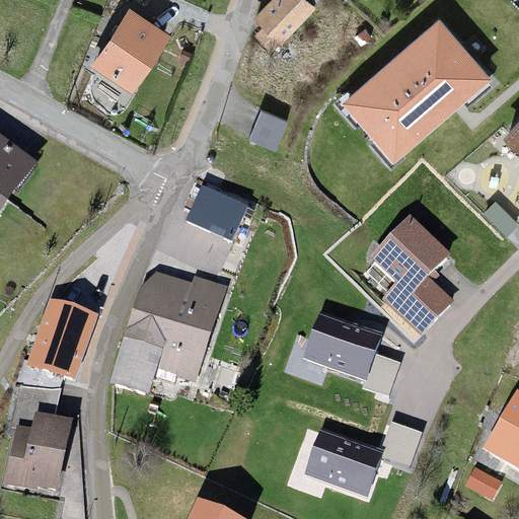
[(300,0),(271,0),(251,19),(277,46),(312,11),(300,0)]
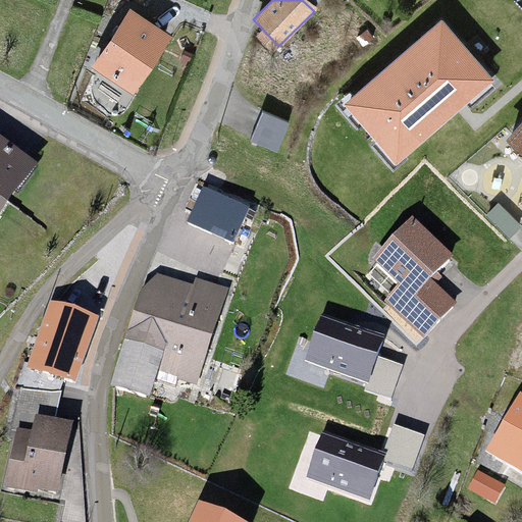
[(126,10),(96,65),(139,89),(169,34),(126,10)]
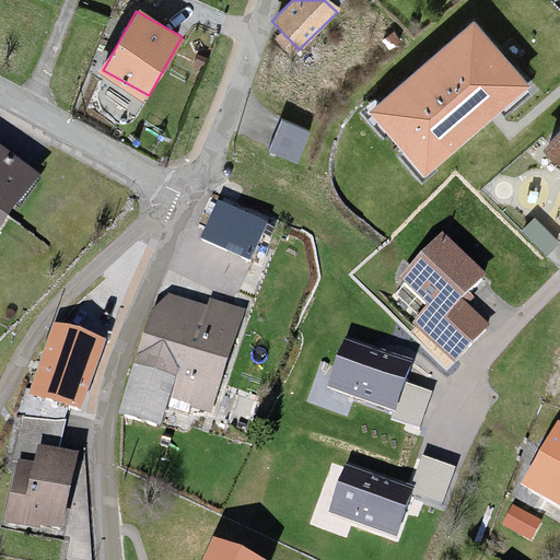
[(531,86),(474,21),(369,112),(424,177),(531,86)]
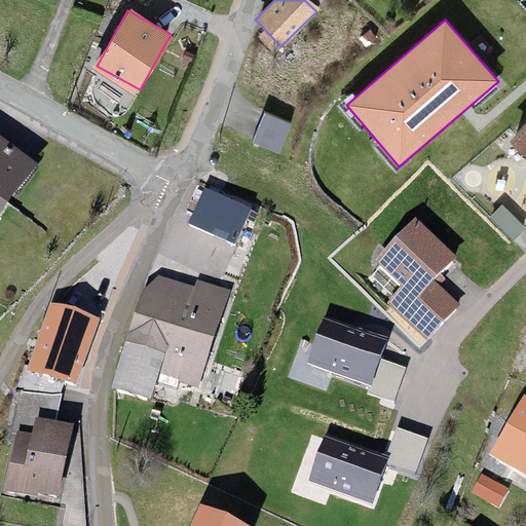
[(260,115),(249,141),(277,154),(290,128),(260,115)]
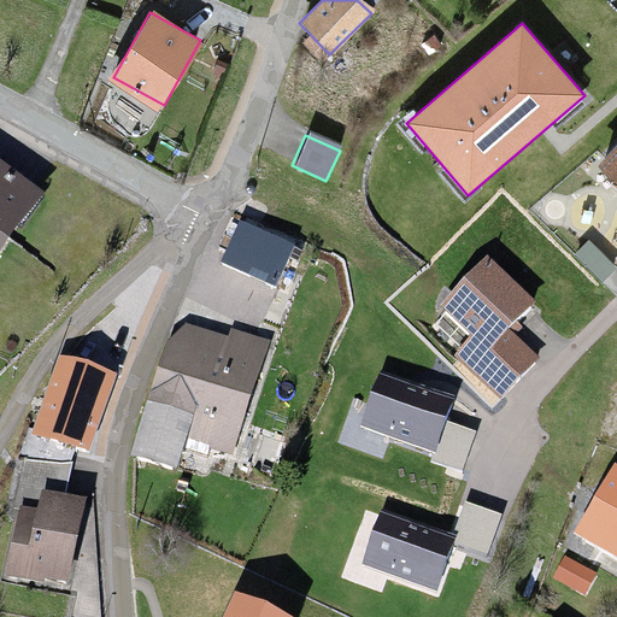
[(616,142),(598,164),(616,181),(616,142)]
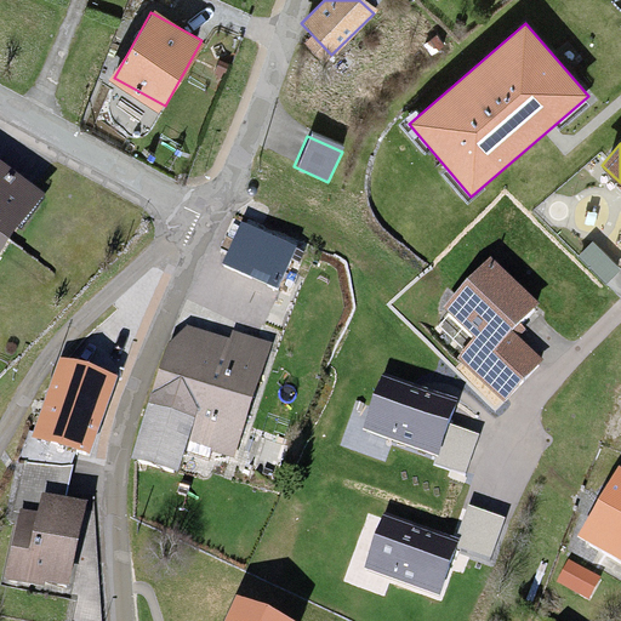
[(0,183),(0,250),(32,206),(0,183)]
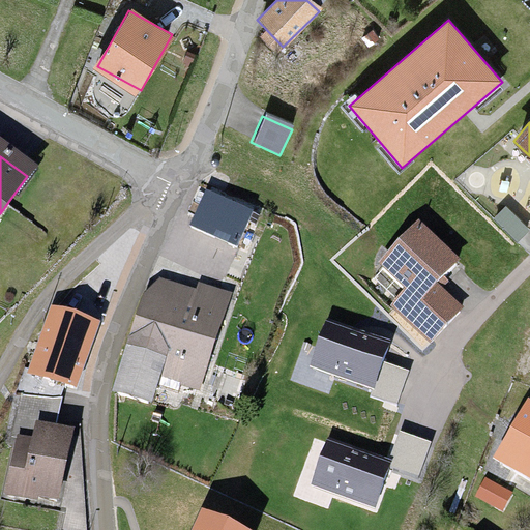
[(205,197),(194,221),(237,242),(248,217),(205,197)]
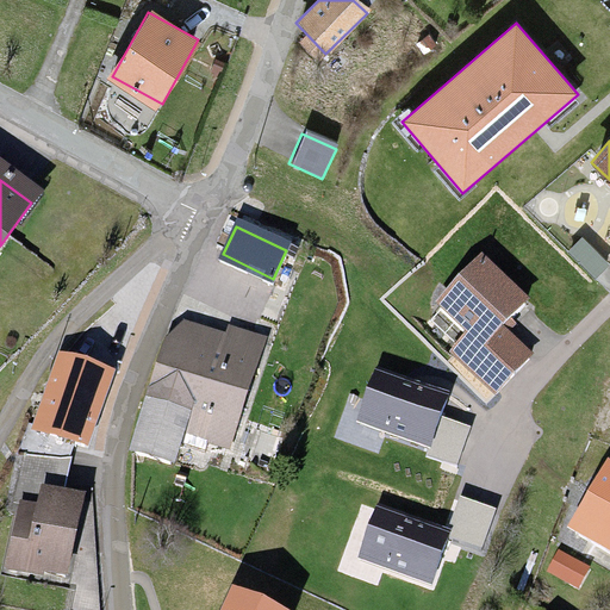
[(526,309),(485,262),(429,310),(456,340),(483,317),(497,334),(526,309)]
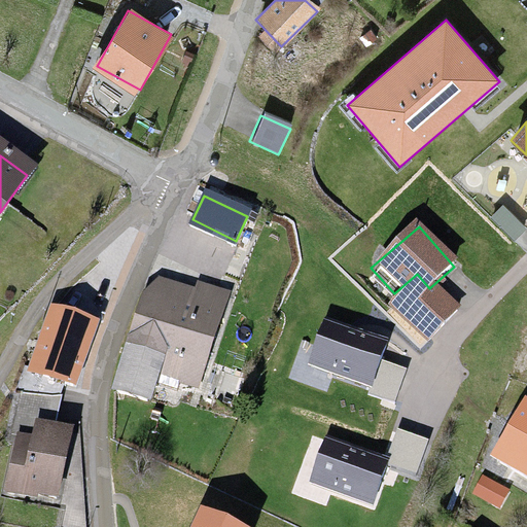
[(417,274),(394,293),(437,343),(461,321),(429,288),(417,274)]
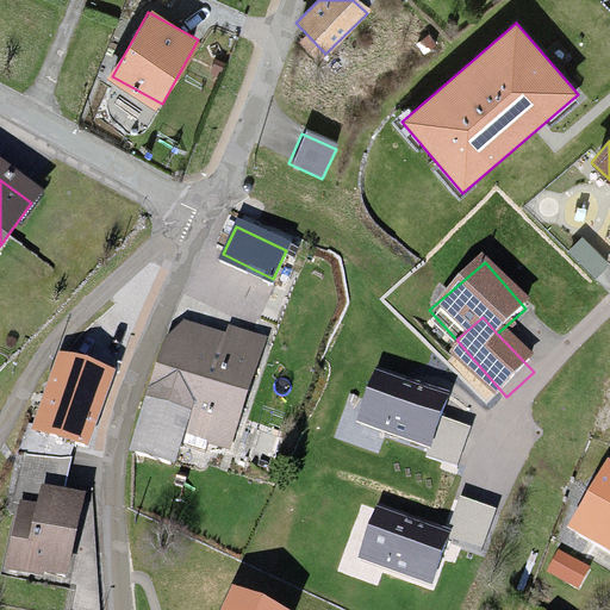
[(174,329),(129,456),(170,472),(179,447),(221,461),(262,342),(223,329),(218,344),(174,329)]
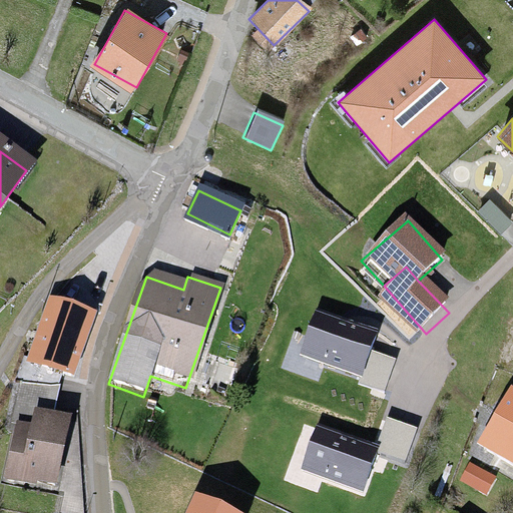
[(48,296),(28,360),(74,374),(94,311),(48,296)]
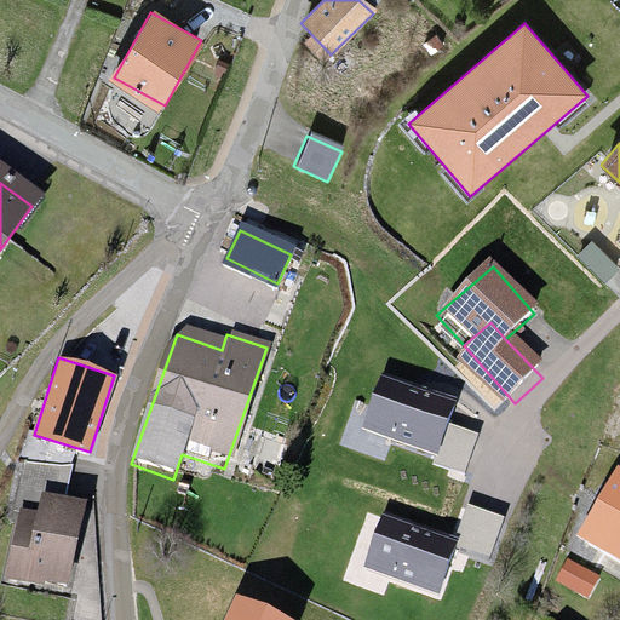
[(455,399),(382,374),(363,430),(436,454),(434,463),(465,474),(477,436),(447,425),(455,399)]
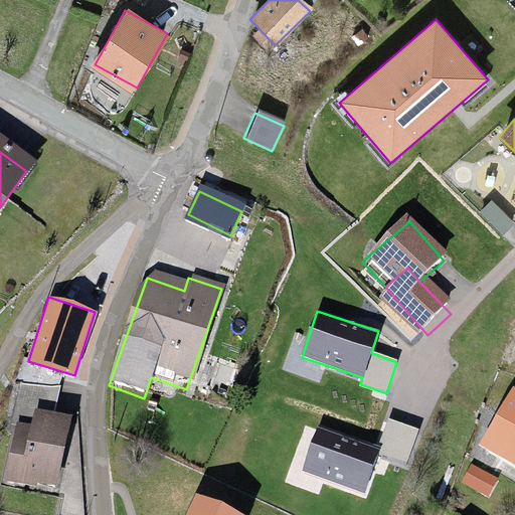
[(514,387),(514,386),(480,443),(514,464),(514,387)]
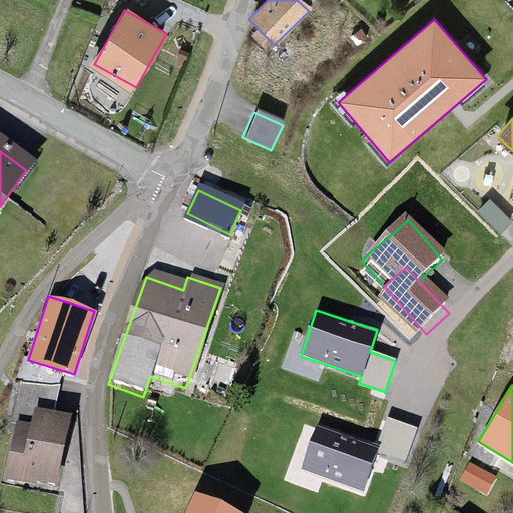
[(377,444),(318,423),(302,470),(363,491),(377,451),(405,460),(416,428),(386,417),(377,444)]
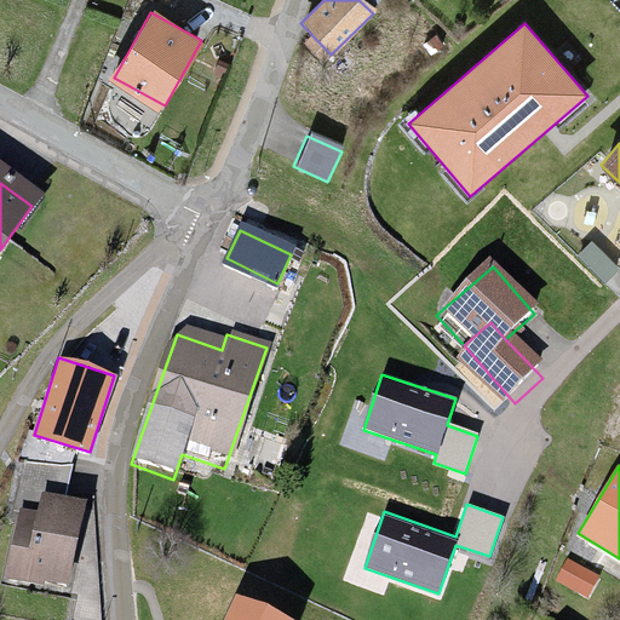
[(21,514),(3,583),(57,596),(75,527),(21,514)]
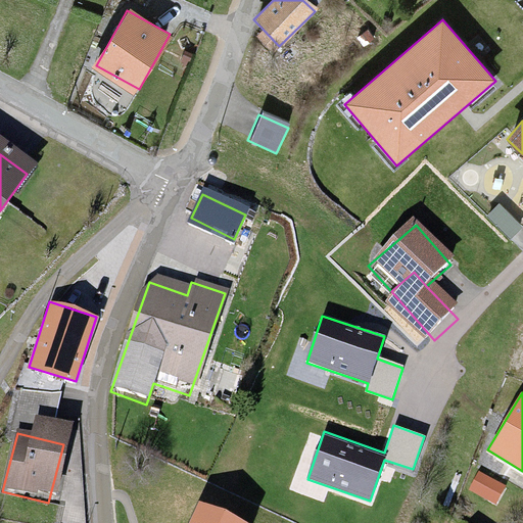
[(478,474),(470,488),(496,503),(505,488),(478,474)]
